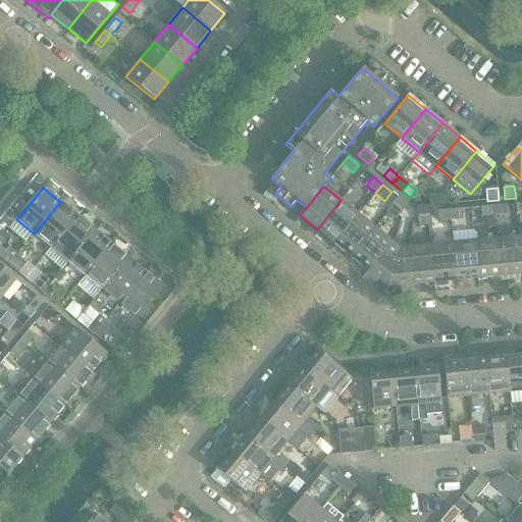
[(430,196),(431,206),(432,205),(444,204),(444,195),(430,196)]
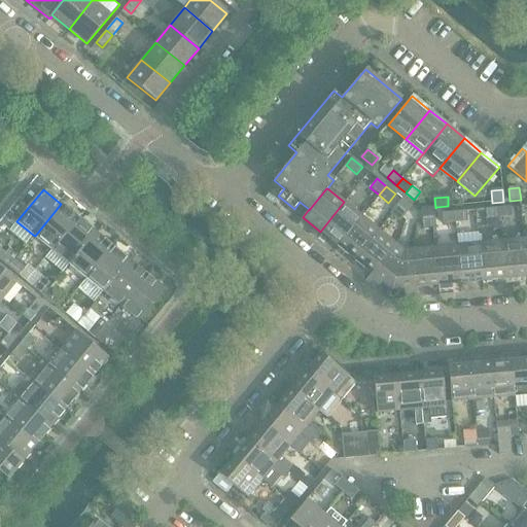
[(402,199),(396,206),(405,213),(411,206),(402,199)]
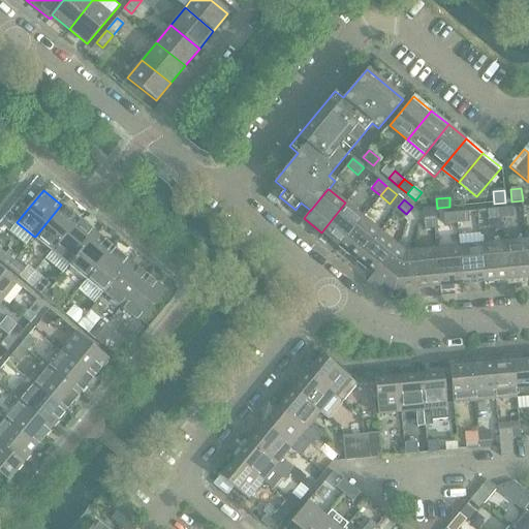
[(363,217),(345,203),(321,232),(338,247),(363,217)]
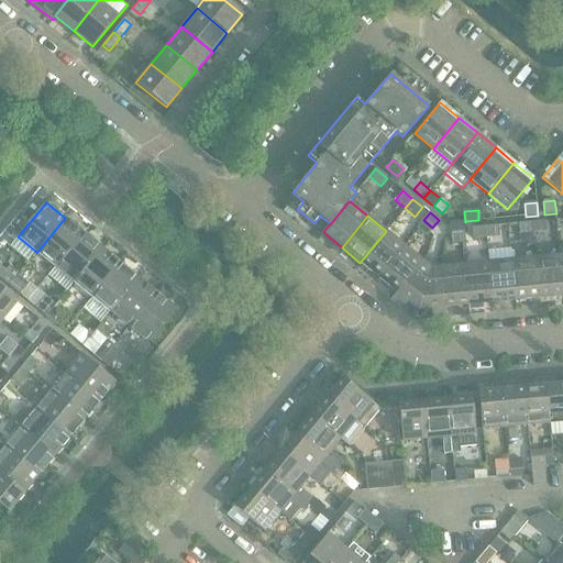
[(84,233),(65,218),(37,252),(55,267),(84,233)]
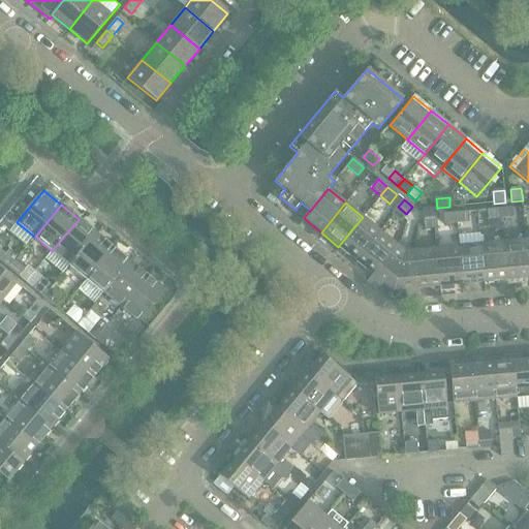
[(406,214),(398,207),(393,214),(401,220),(406,214)]
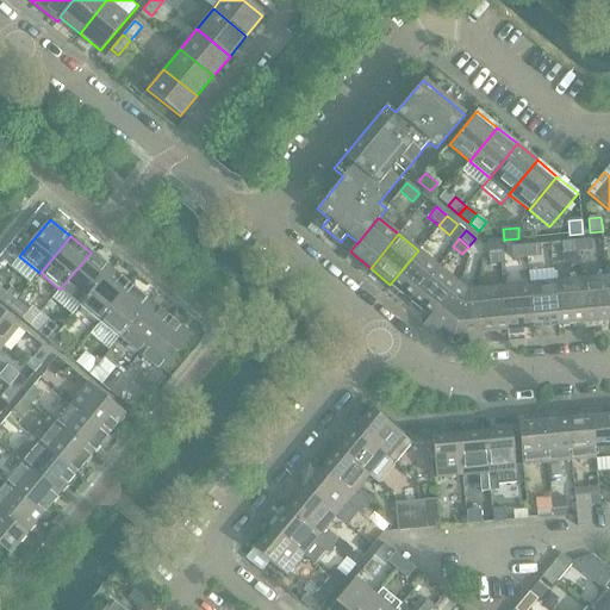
[(487,242),(487,253),(506,250),(505,240),(504,241),(487,242)]
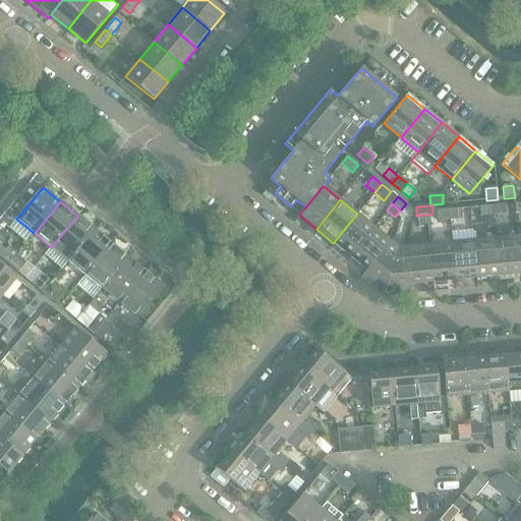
[(504,205),(491,206),(493,217),(505,216),(504,205)]
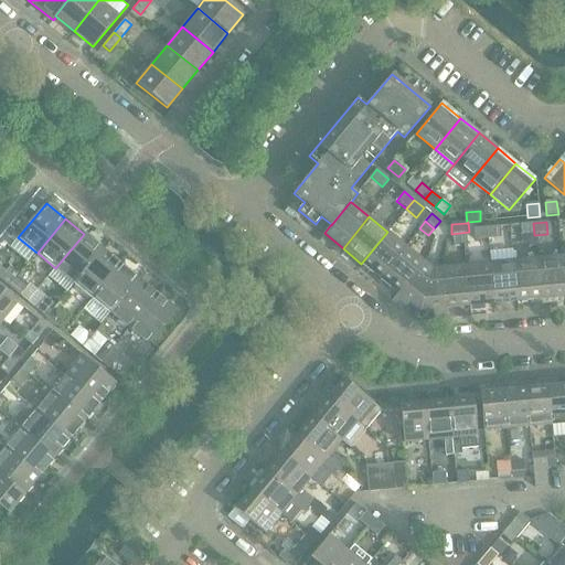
[(522,236),(534,235),(533,223),(521,225),(522,236)]
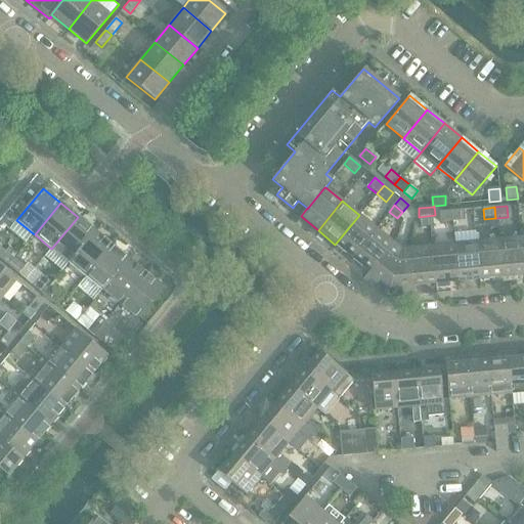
[(465,210),(450,212),(451,222),(466,221),(465,210)]
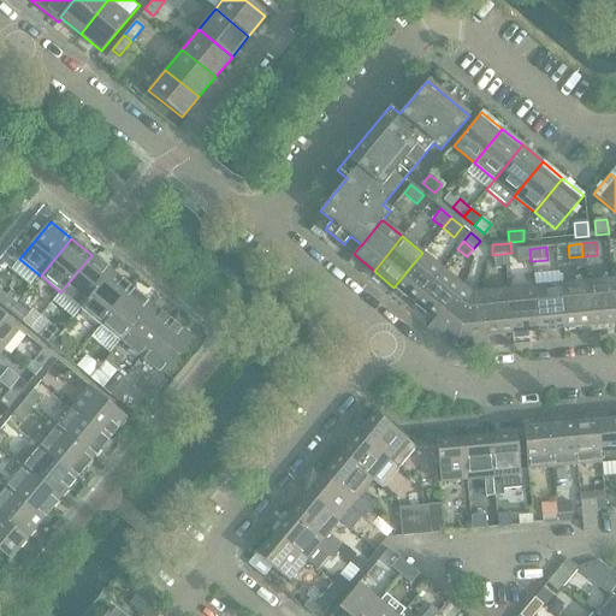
[(519,262),(531,261),(529,249),(517,250),(519,262)]
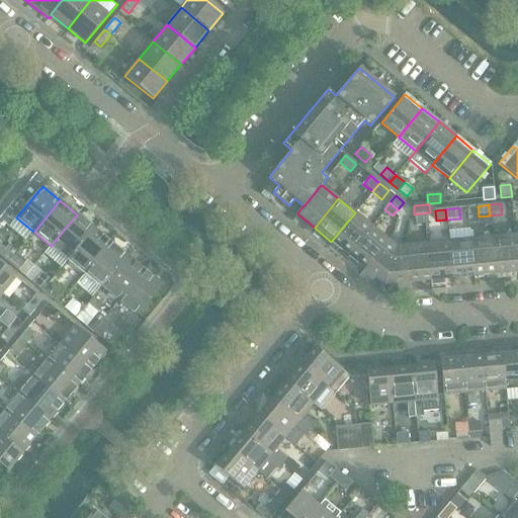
[(371,227),(355,212),(331,242),(348,255),(371,227)]
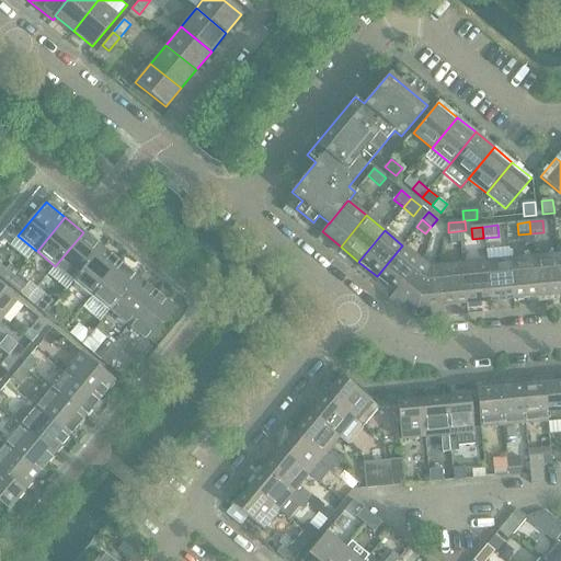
[(467,240),(466,230),(448,232),(449,242),(467,240)]
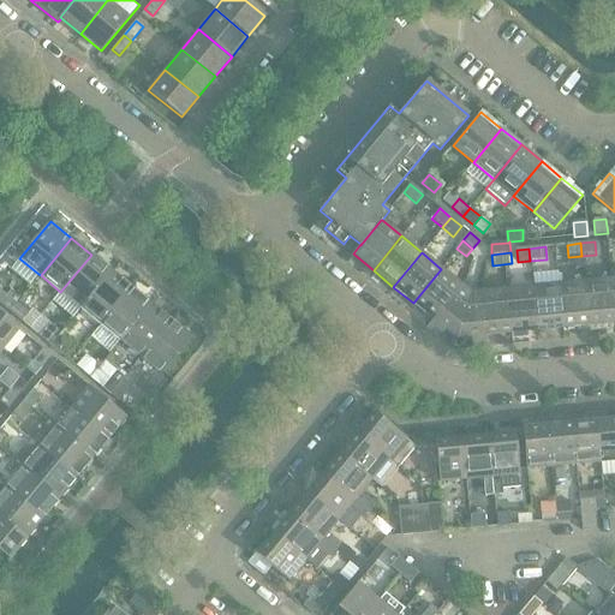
[(91,255),(60,292),(53,302),(72,317),(81,308),(111,270),(91,255)]
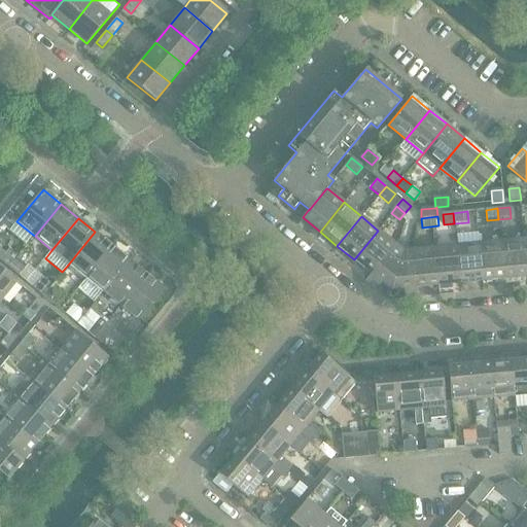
[(16,221),(8,231),(25,244),(33,235),(16,221)]
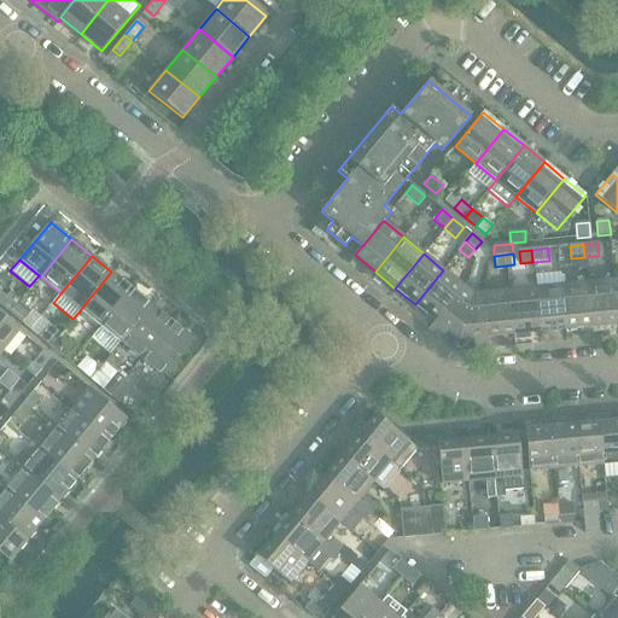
[(464,286),(443,270),(415,304),(435,321),(436,321),(464,286)]
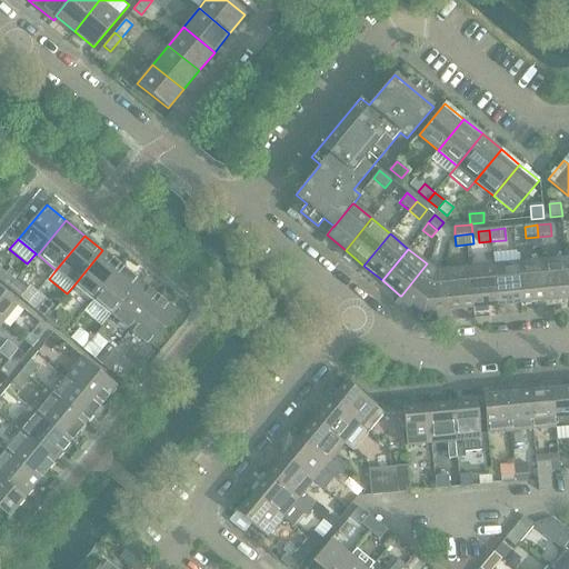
[(121,266),(102,250),(75,285),(92,300),(121,266)]
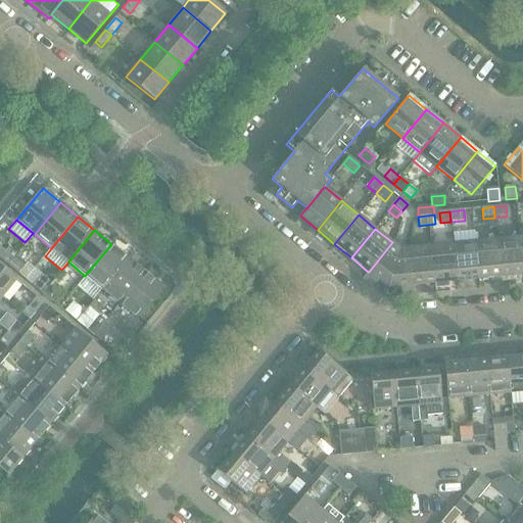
[(501,277),(522,275),(519,237),(496,239),(501,277)]
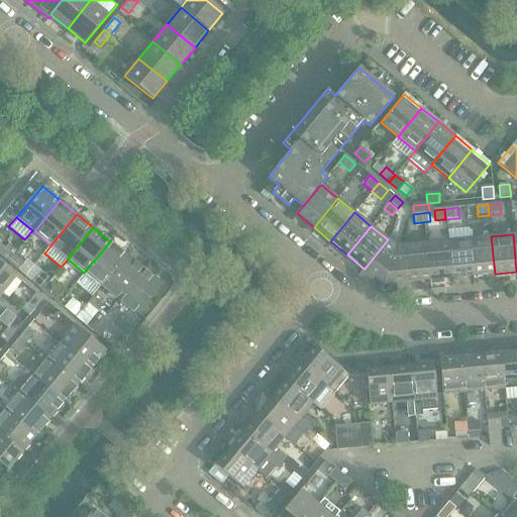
[(473,276),(495,274),(491,236),(470,238),(473,276)]
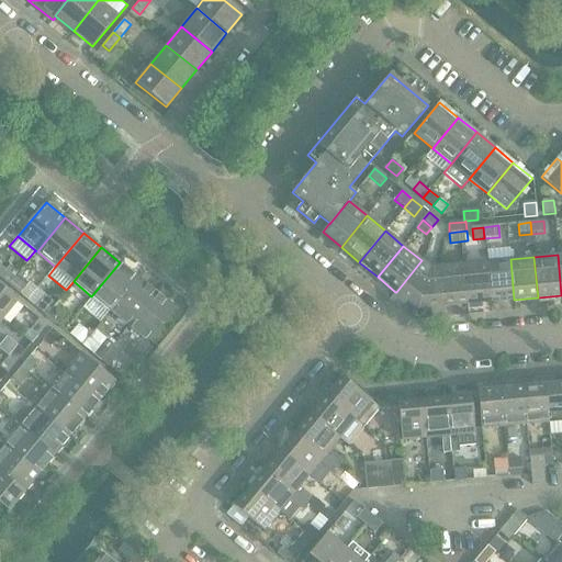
[(491,302),(514,300),(510,259),(486,261),(491,302)]
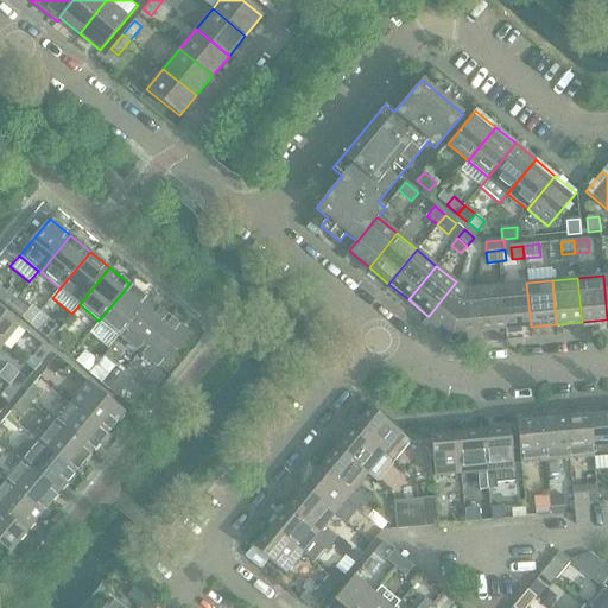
[(439,325),(451,334),(464,289),(456,282),(429,316),(428,316),(420,324),(432,334),(439,325)]
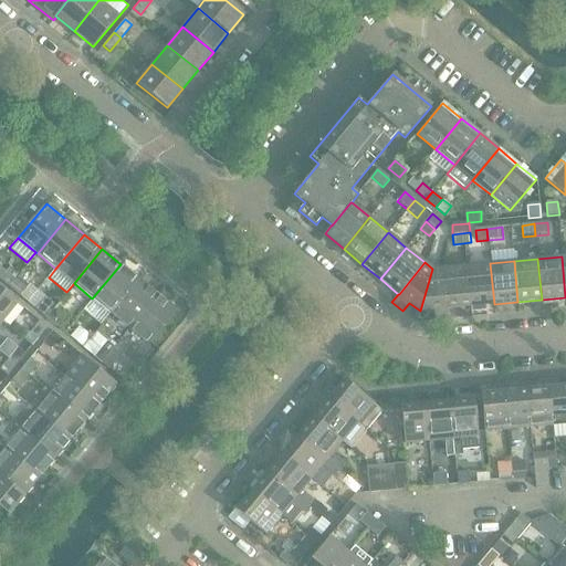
[(470,306),(494,304),(490,263),(467,265),(470,306)]
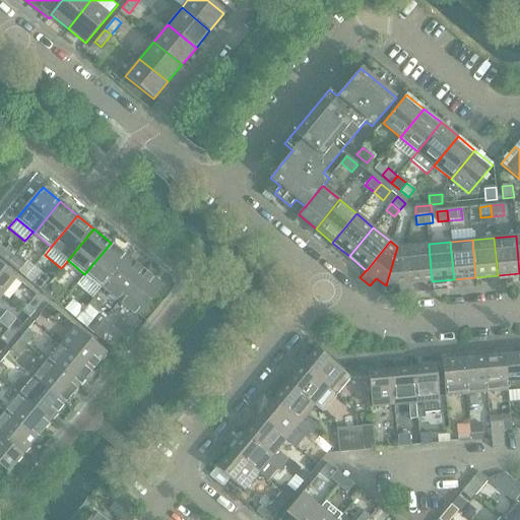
[(128,257),(111,243),(84,274),(102,288),(128,257)]
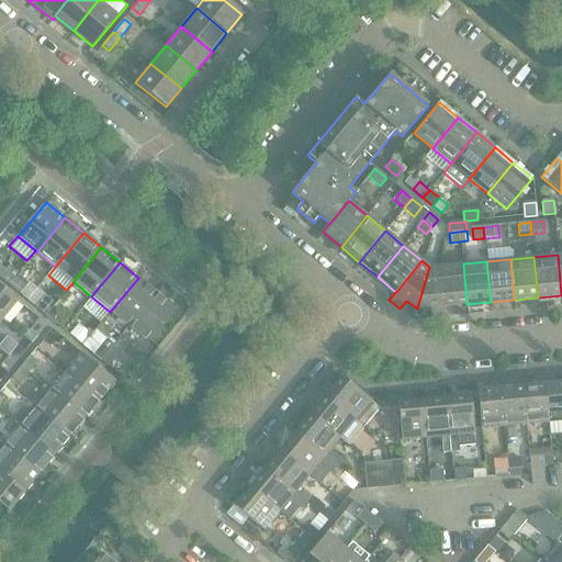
[(463,263),(439,266),(444,306),(445,306),(467,304),(463,263)]
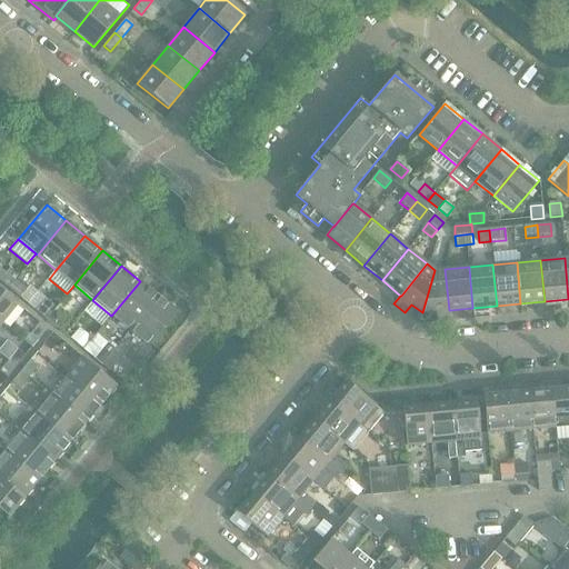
[(0,280),(9,289),(16,281),(0,269),(0,280)]
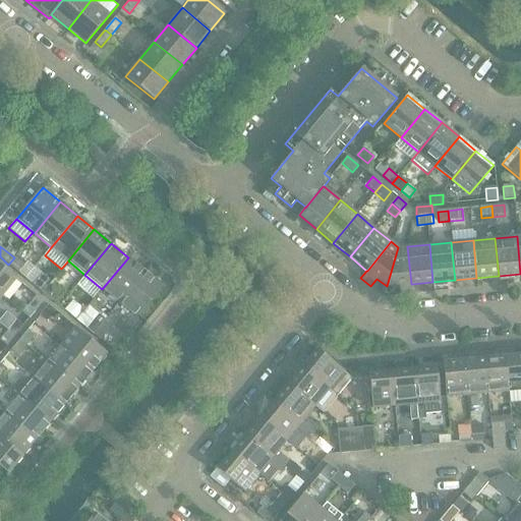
[(407,246),(398,247),(387,286),(398,285),(399,295),(413,294),(412,284),(411,284),(407,246)]
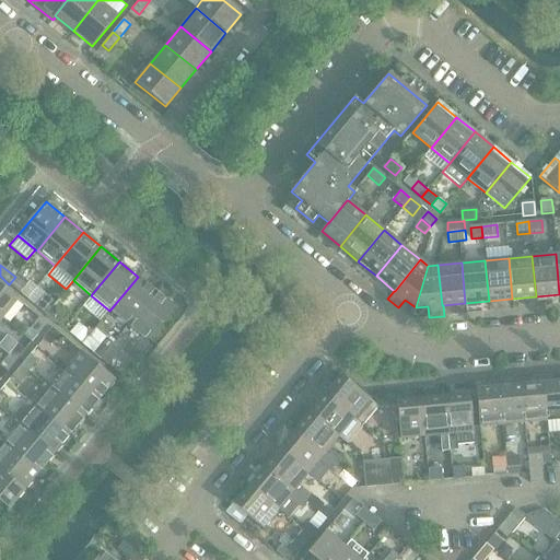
[(25,284),(15,277),(9,284),(19,292),(25,284)]
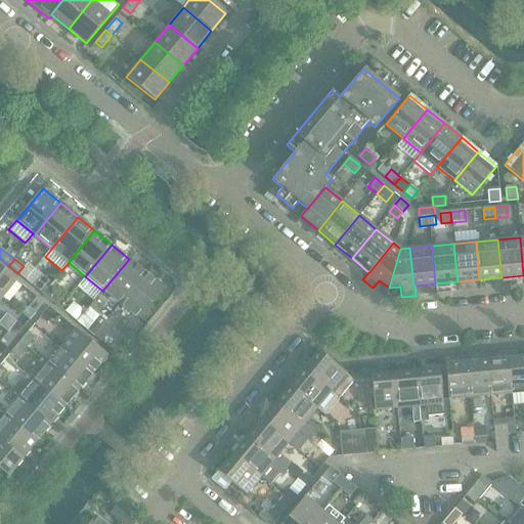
[(145,272),(129,259),(102,291),(120,305),(145,272)]
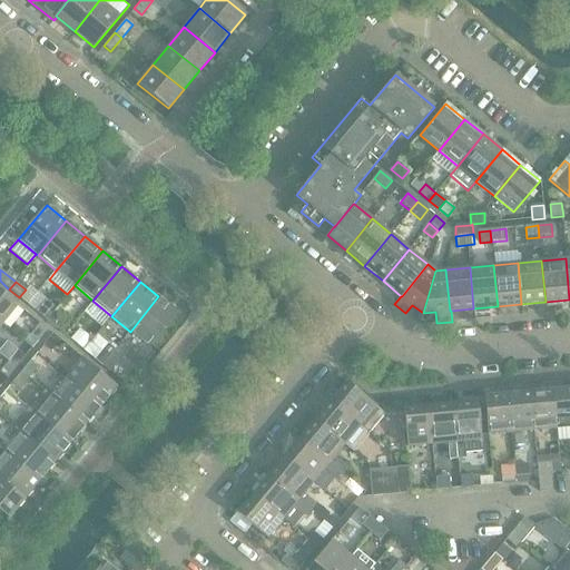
[(26,290),(19,297),(28,304),(38,292),(30,286),(27,291),(26,290)]
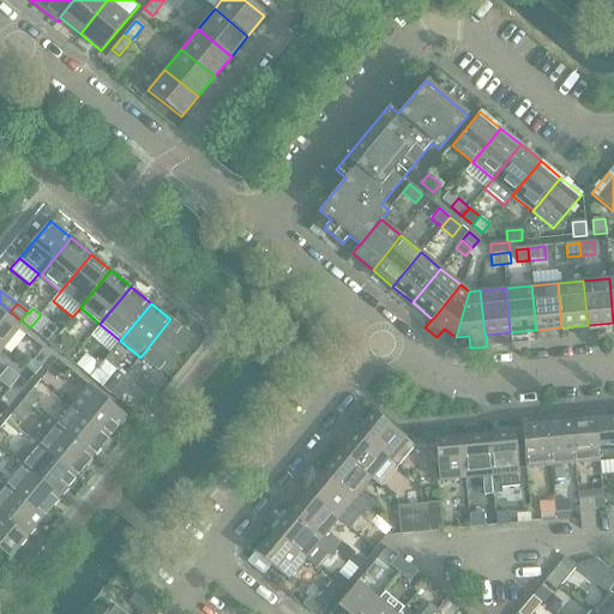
[(0,312),(0,348),(1,349),(19,329),(0,312)]
